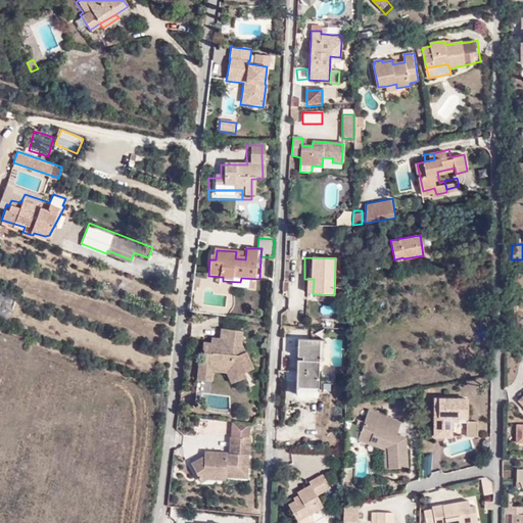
[(304,279),(303,293),(313,294),(314,279),(304,279)]
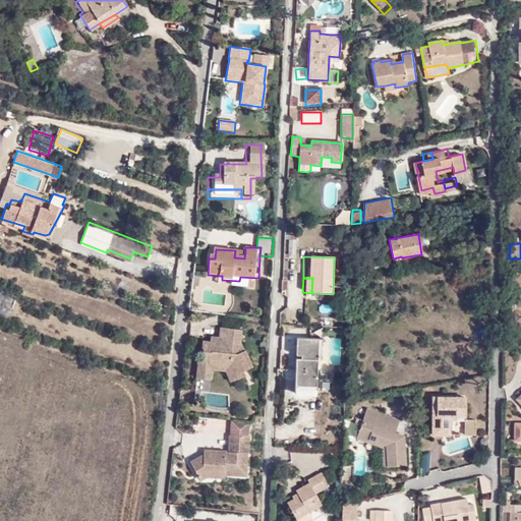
[(245,353),(244,353),(240,345),(241,333),(219,330),(218,340),(210,339),(210,344),(201,343),(200,351),(203,351),(200,362),(200,363),(213,365),(213,373),(224,374),(229,386),(245,379),(243,373),(252,369),(245,353)]
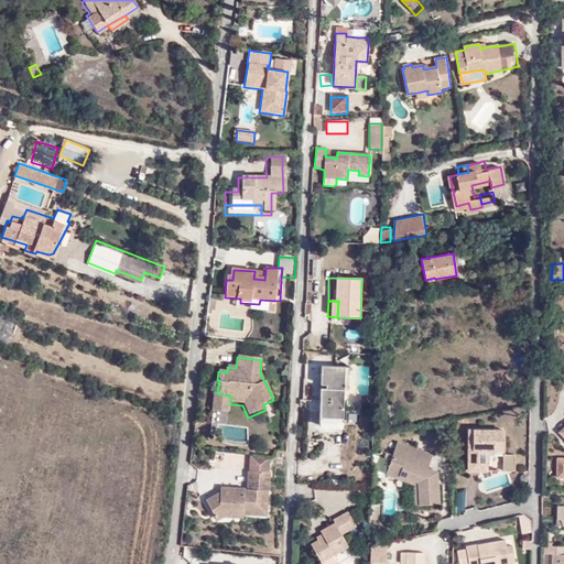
[(347,390),(348,367),(321,365),(321,382),(326,382),(325,390),(320,389),(318,418),(343,420),(344,390),(347,390)]
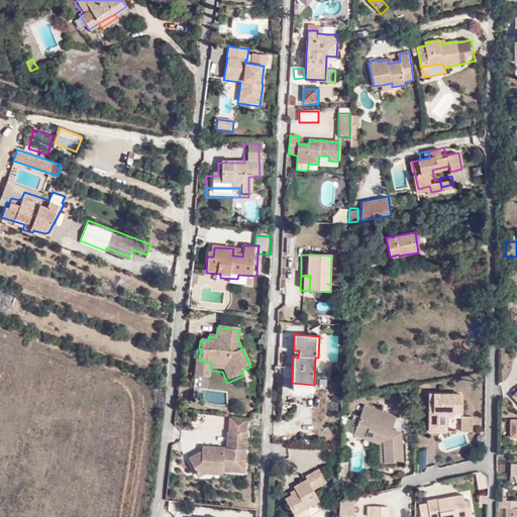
[(193,378),(210,380),(211,371),(211,363),(199,360),(199,359),(196,359),(193,378)]
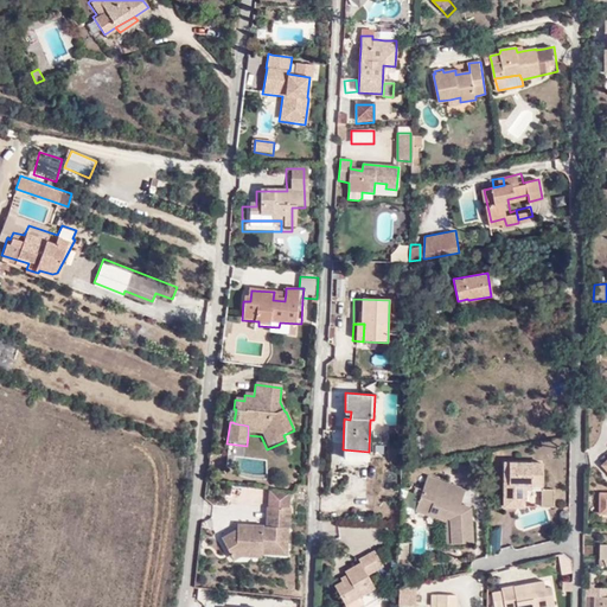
[(543,487),(543,486),(543,460),(504,460),(503,506),(525,506),(525,490),(542,490),(541,506),(555,506),(555,487),(543,487)]
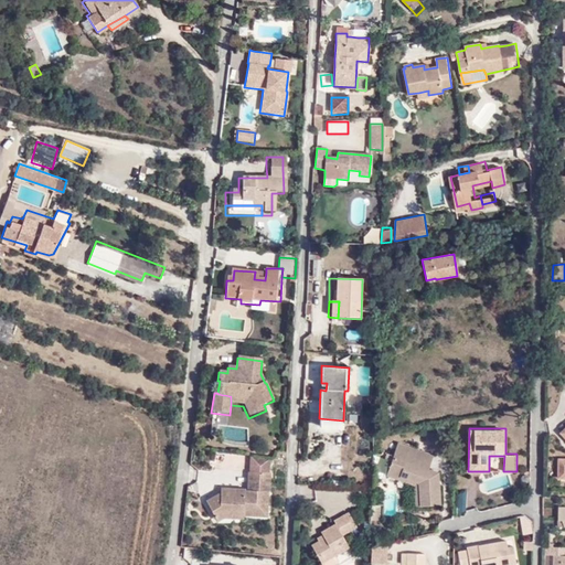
[(439,471),(429,467),(434,454),(398,441),(386,475),(398,479),(400,476),(418,482),(419,505),(441,503),(439,471)]
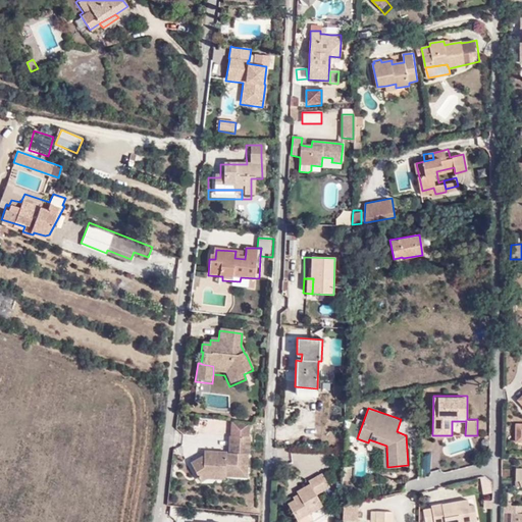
[(248,458),(249,458),(250,439),(248,439),(249,430),(230,429),(230,438),(228,438),(227,456),(225,455),(203,453),(203,458),(190,465),(200,485),(206,481),(224,482),(224,479),(247,480),(248,458)]
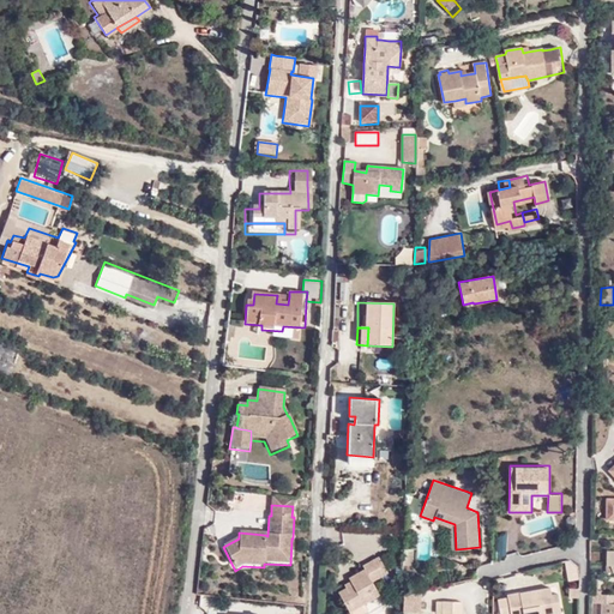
[(451,549),(456,549),(455,524),(434,517),(433,521),(450,527),(451,549)]
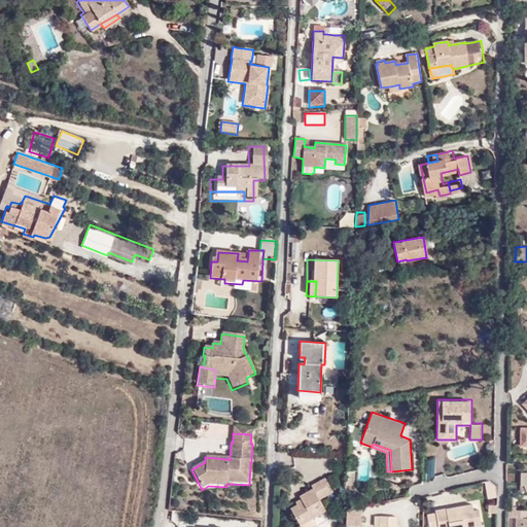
[(425,481),(434,477),(435,456),(426,460),(425,481)]
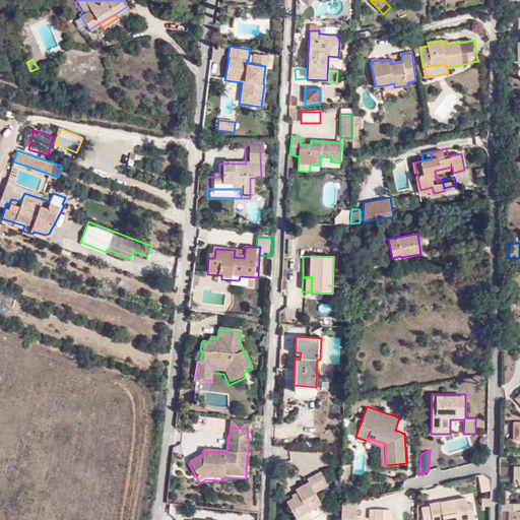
[(316,492),(329,484),(321,470),(307,477),(309,480),(296,489),(297,491),(291,494),(293,497),(286,501),(297,518),(297,519),(307,519),(311,518),(312,515),(309,511),(322,503),(316,492)]
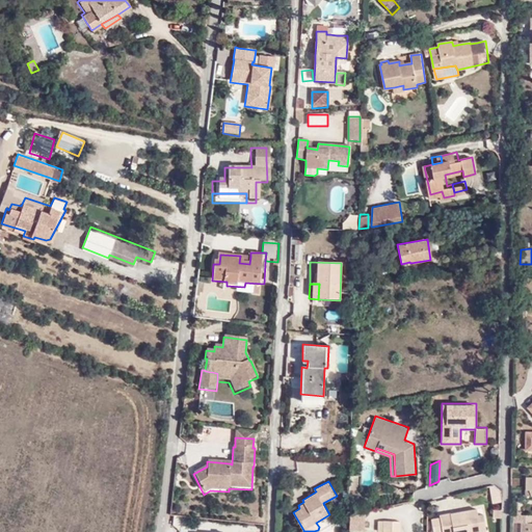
[(476,514),(476,506),(464,506),(463,513),(453,513),(453,507),(442,507),(442,513),(431,513),(432,529),(443,529),(443,531),(468,531),(469,531),(477,531),(485,531),(484,514),(476,514)]
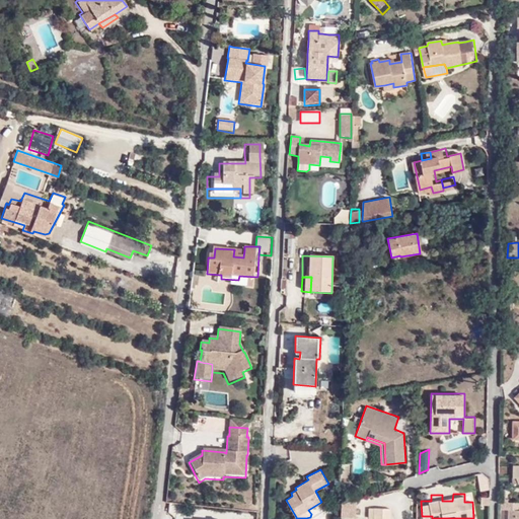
[(340,518),(355,518),(356,502),(341,502),(340,518)]
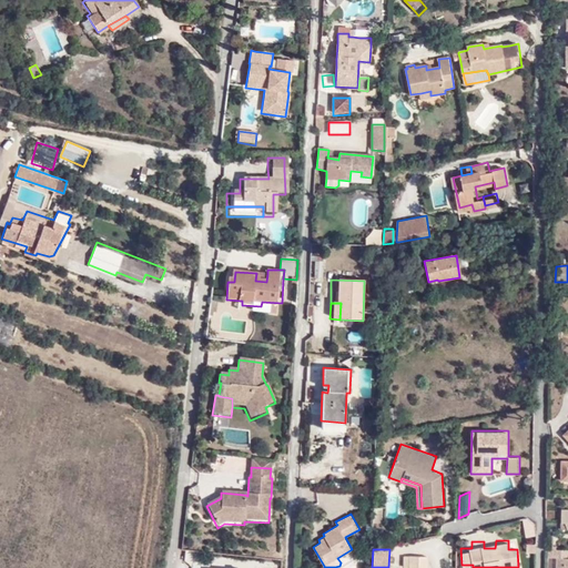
[(567,567),(567,558),(567,550),(548,549),(547,561),(556,561),(555,567),(567,567)]
